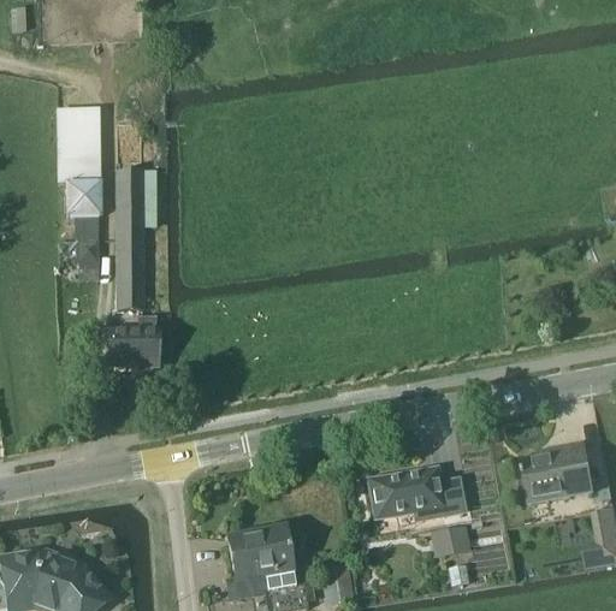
[(101,217),(100,182),(100,107),(57,107),(58,182),(64,183),(65,218),(73,218),(73,241),(75,241),(75,264),(100,264),(98,242),(99,243),(98,217),(101,217)]
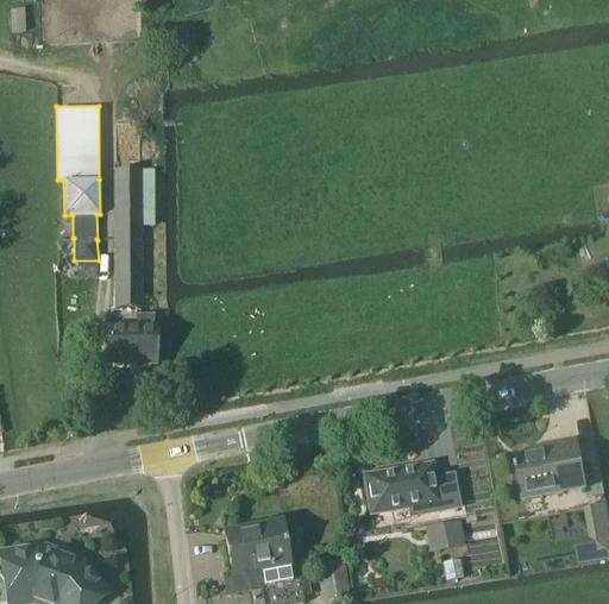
[(140,168),(115,168),(114,307),(143,307),(142,222),(154,222),(155,169),(140,168)]
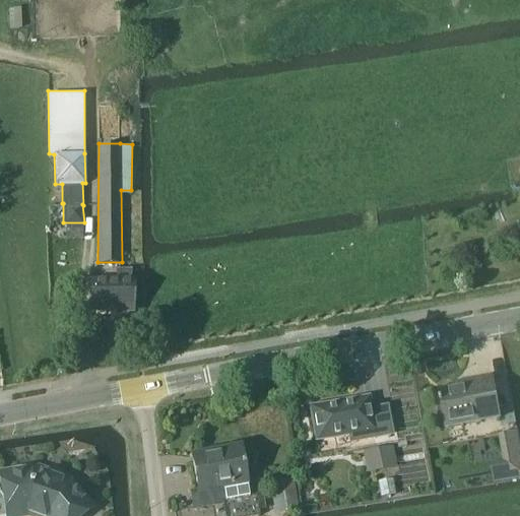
[(131,309),(130,267),(118,268),(118,278),(92,278),(93,309),(105,309),(131,309)]
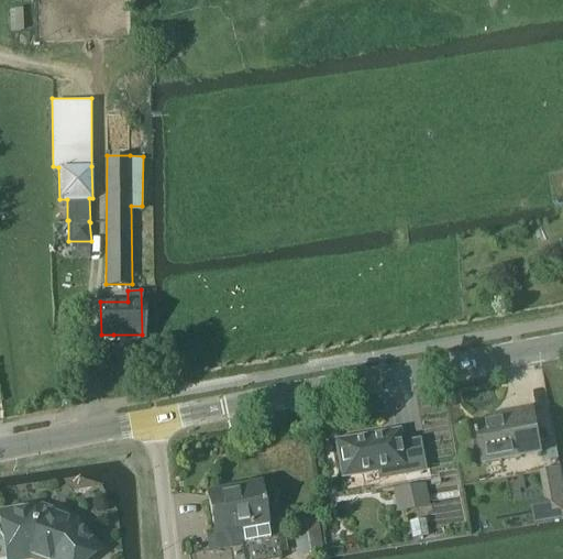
[(492,417),(475,420),(482,453),(521,446),(519,435),(532,433),(527,405),(515,408),(511,408),(492,413),(492,417)]
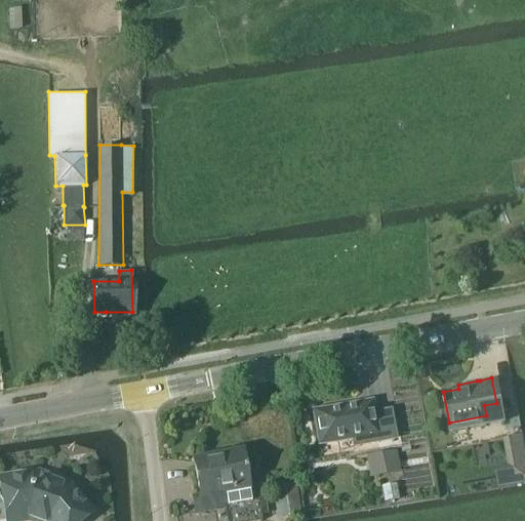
[(360,401),(313,408),(319,443),(352,437),(353,445),(395,438),(391,411),(390,407),(373,410),(371,399),(360,401)]
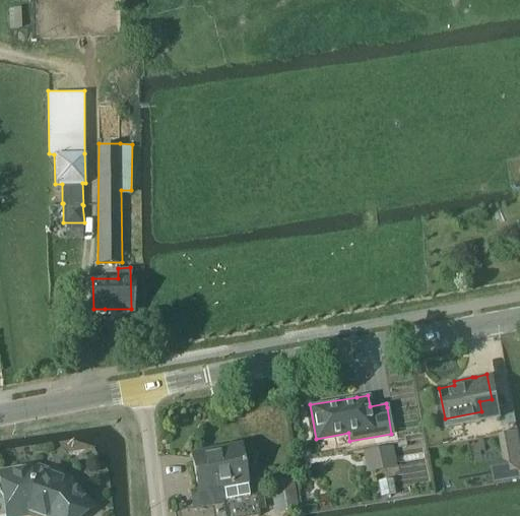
[(490,460),(493,479),(519,474),(519,450),(516,427),(498,430),(503,458),(490,460)]
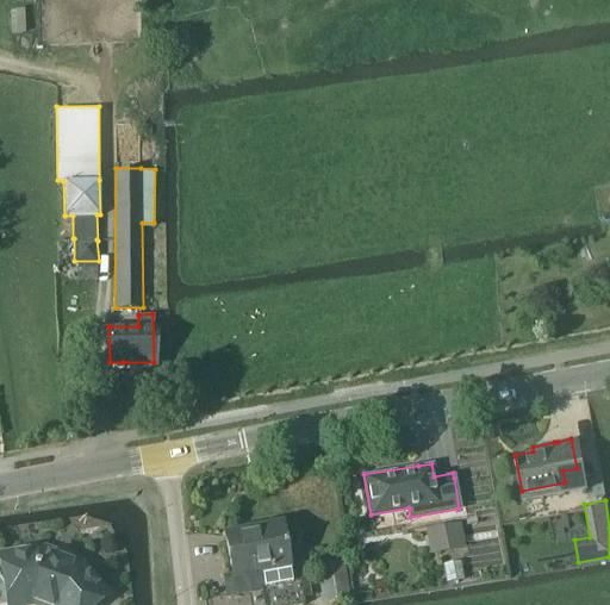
[(461,519),(425,525),(429,550),(466,544),(461,519)]
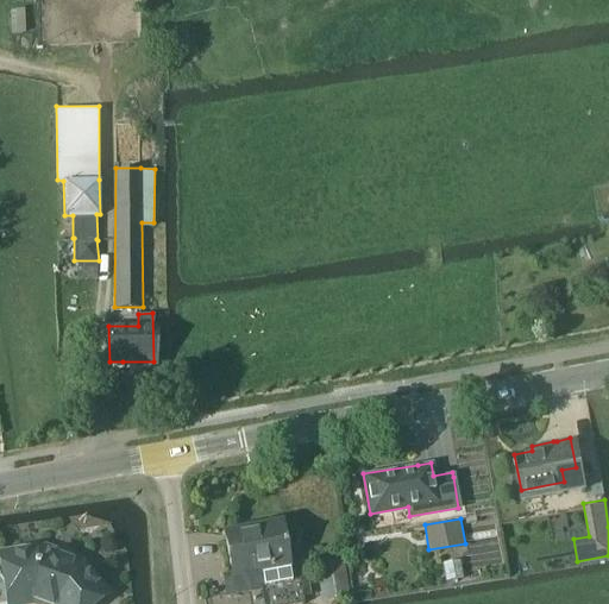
[(225,538),(236,590),(262,585),(265,603),(281,603),(303,599),(300,577),(290,578),(281,520),(246,526),(248,533),(225,538)]
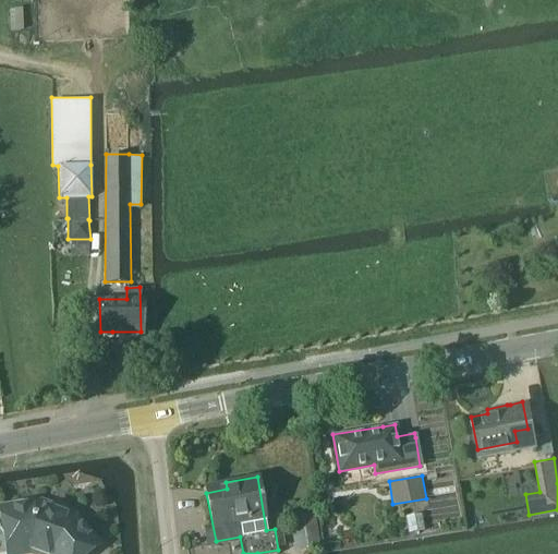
[(71,510),(41,500),(40,502),(35,501),(1,506),(2,513),(0,517),(0,526),(1,530),(5,533),(9,553),(31,550),(43,553),(83,553),(98,542),(75,515),(70,513),(71,510)]
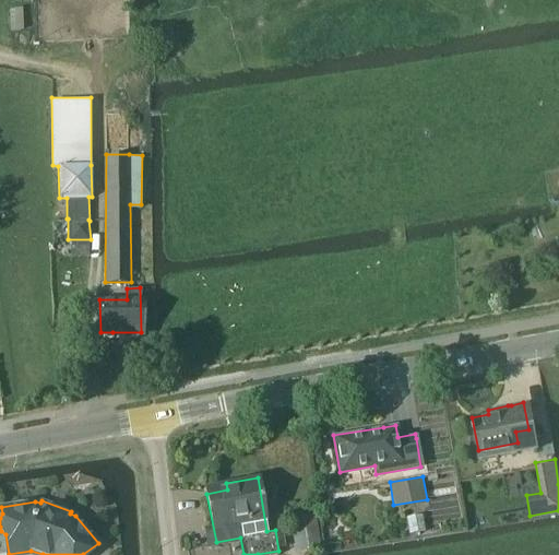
[(298,547),(319,545),(312,514),(292,517),(298,547)]
